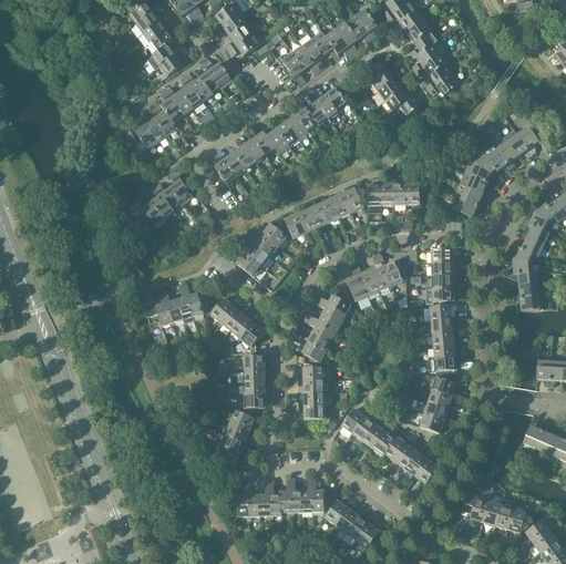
[(131,0),(134,4),(135,3),(137,7),(127,13),(135,23),(161,4),(157,0),(150,6),(146,0),(145,0),(131,0)]
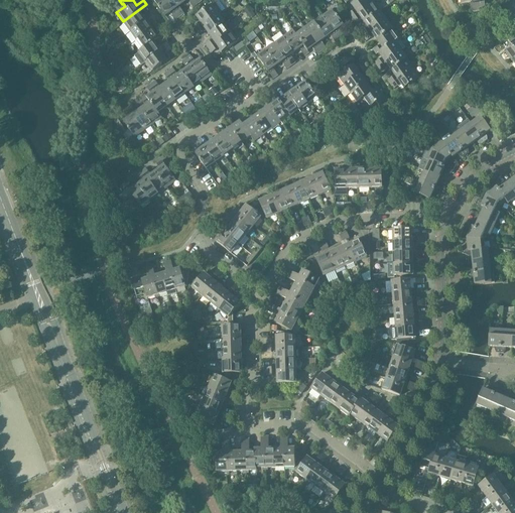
[(179,14),(168,0),(154,0),(164,14),(169,11),(174,18),(179,14)]
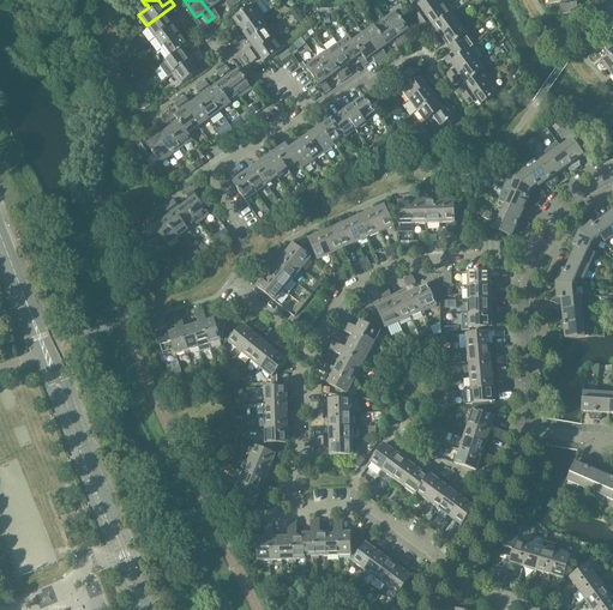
[(200,0),(214,17),(218,13),(212,5),(217,1),(216,0),(200,0)]
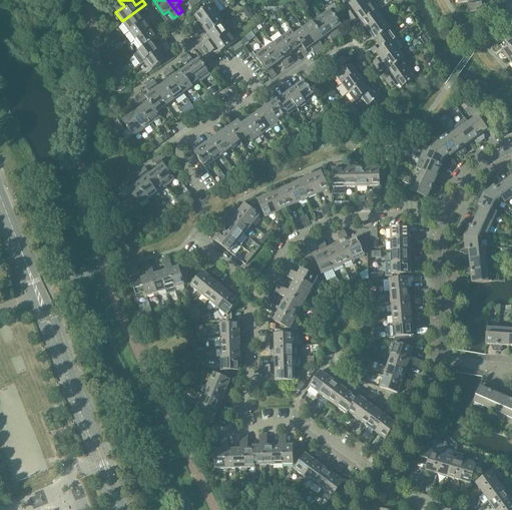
[(342,0),(344,2),(346,0),(348,0),(349,2),(348,2),(352,7),(345,12),(348,17),(371,0),(342,0)]
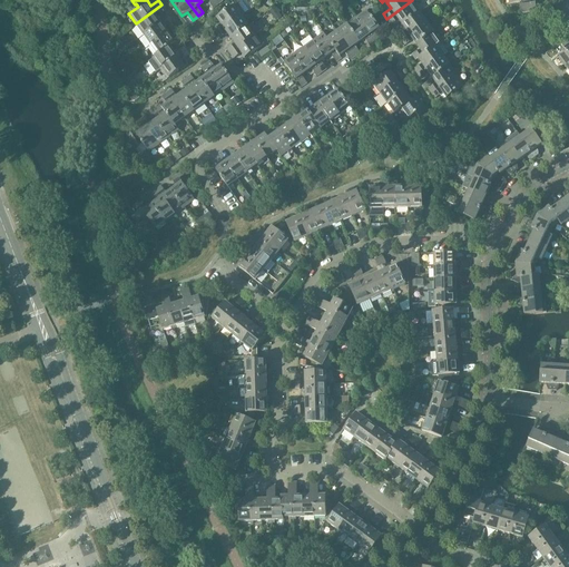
[(419,10),(412,0),(386,19),(390,23),(398,18),(401,22),(419,10)]
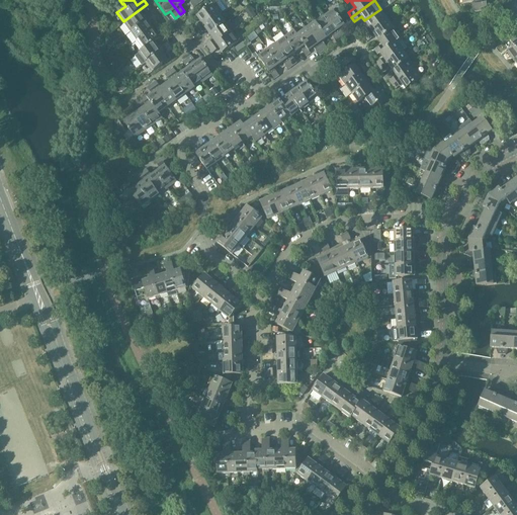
[(461,0),(461,1),(466,0),(471,0),(471,3),(472,9),(487,7),(486,0),(482,1),(482,0),(461,0)]
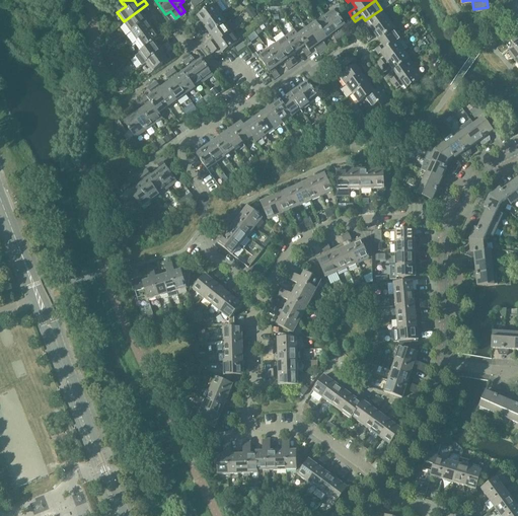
[(193,24),(196,29),(219,12),(213,3),(196,14),(200,19),(193,24)]
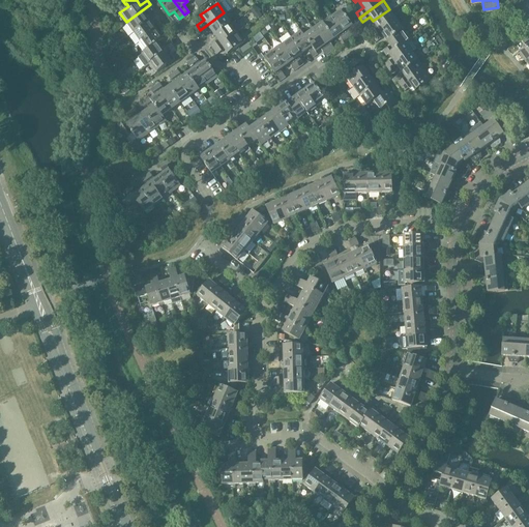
[(126,22),(133,31),(150,19),(146,13),(153,8),(150,4),(126,22)]
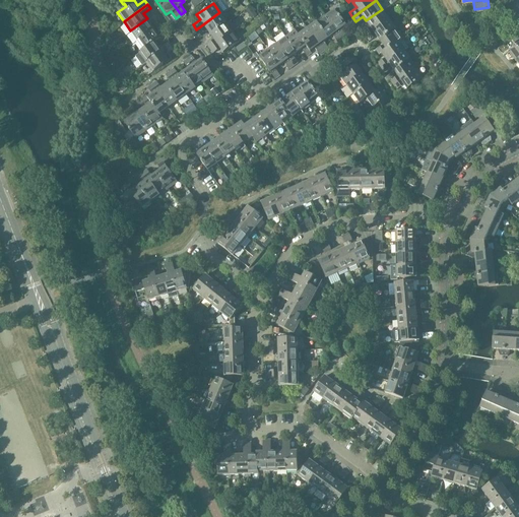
[(333,6),(324,13),(341,37),(345,34),(340,26),(345,23),(333,6)]
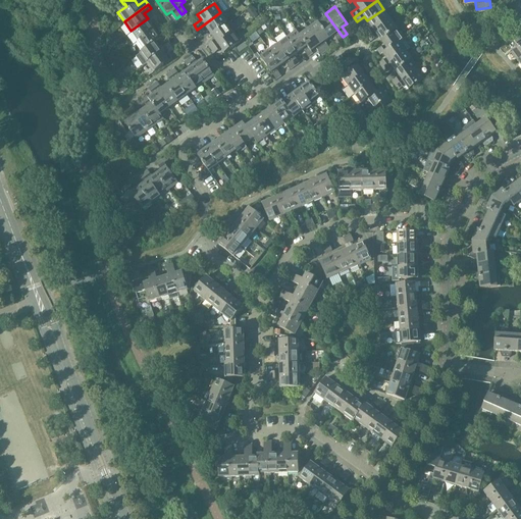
[(363,31),(366,35),(391,18),(383,9),(367,20),(370,26),(363,31)]
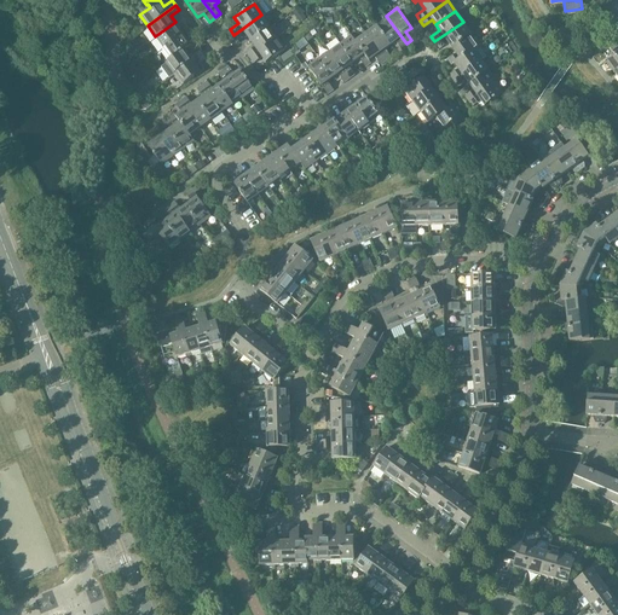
[(246,34),(249,39),(269,25),(261,15),(234,35),(237,40),(246,34)]
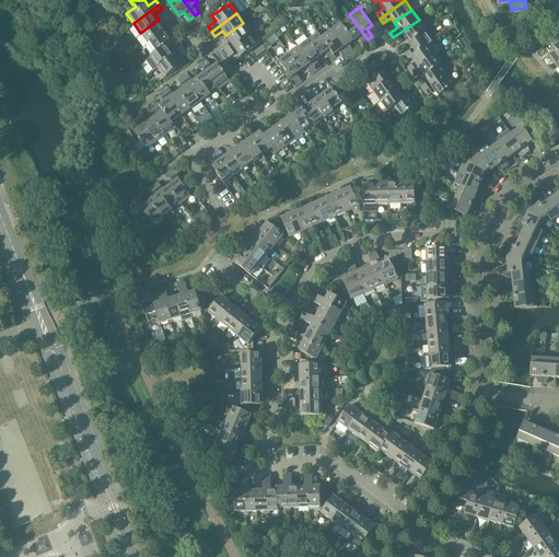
[(349,14),(339,21),(352,39),(358,35),(363,43),(368,39),(349,14)]
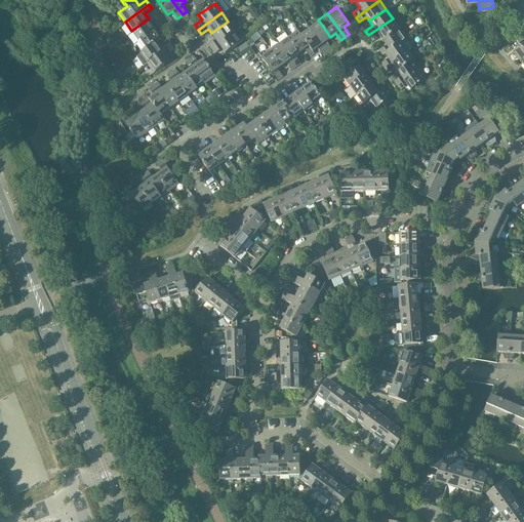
[(131,31),(137,40),(162,23),(159,17),(152,23),(149,18),(131,31)]
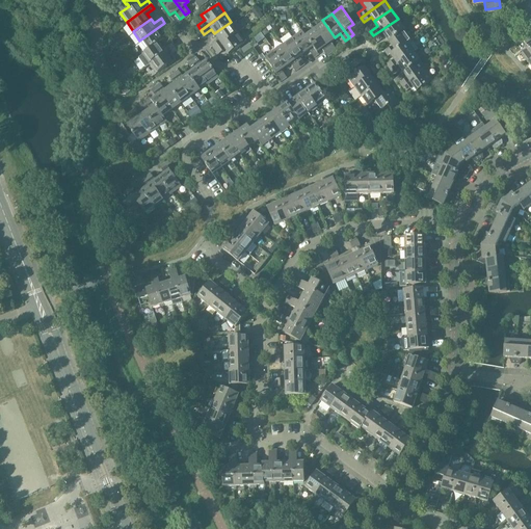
[(210,44),(213,48),(238,30),(241,28),(235,19),(231,22),(214,33),(217,38),(210,44)]
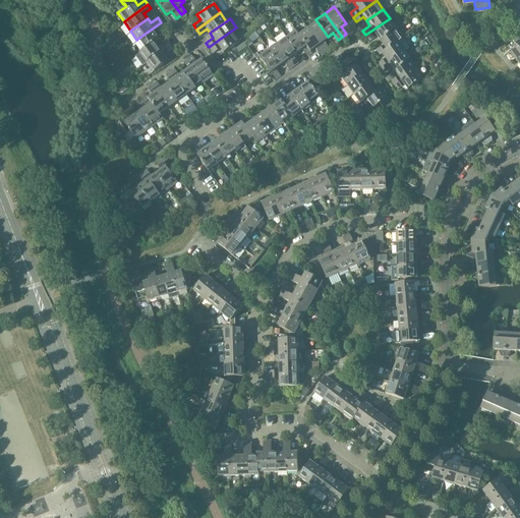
[(380,39),(396,26),(390,18),(365,35),(368,40),(376,35),(380,39)]
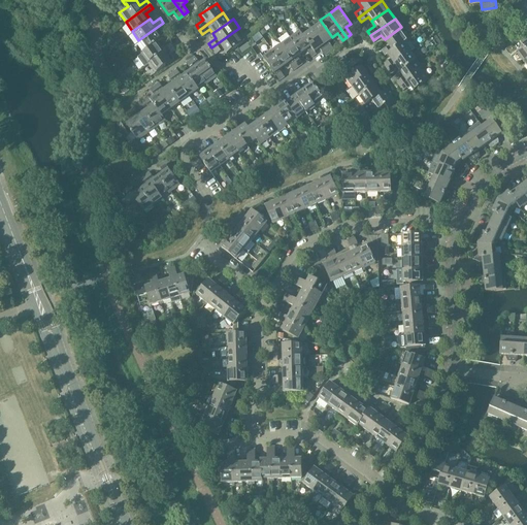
[(310,27),(328,51),(333,46),(328,39),(332,37),(320,20),(310,27)]
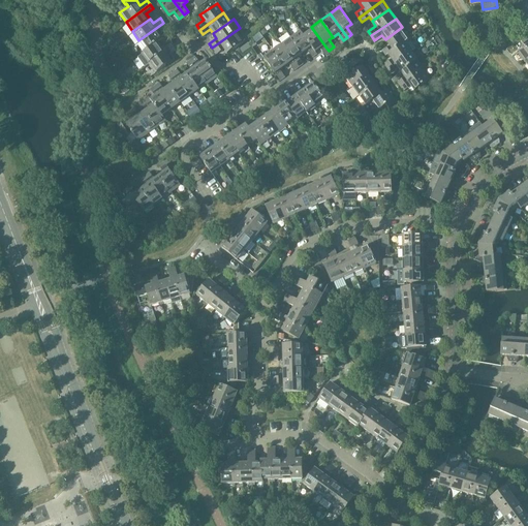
[(138,40),(146,49),(162,37),(159,32),(166,27),(163,23),(138,40)]
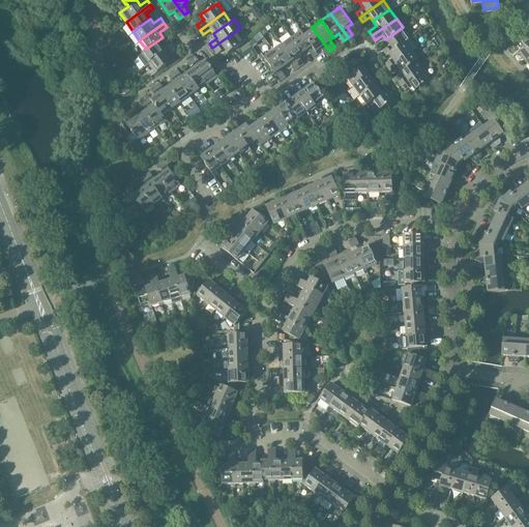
[(312,27),(303,33),(315,50),(320,47),(325,54),(329,51),(312,27)]
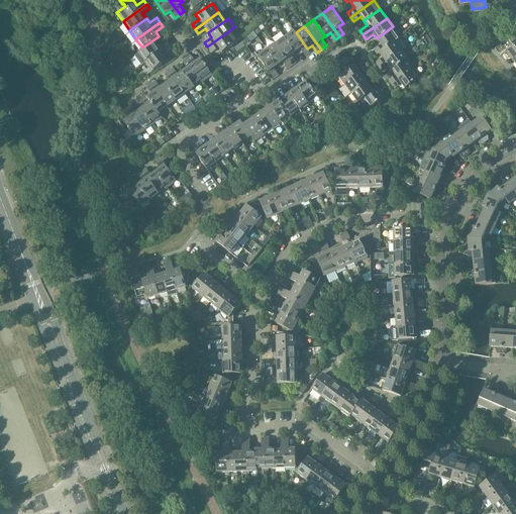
[(376,53),(378,50),(394,39),(395,39),(399,35),(393,26),(377,38),(380,42),(373,47),(376,53)]
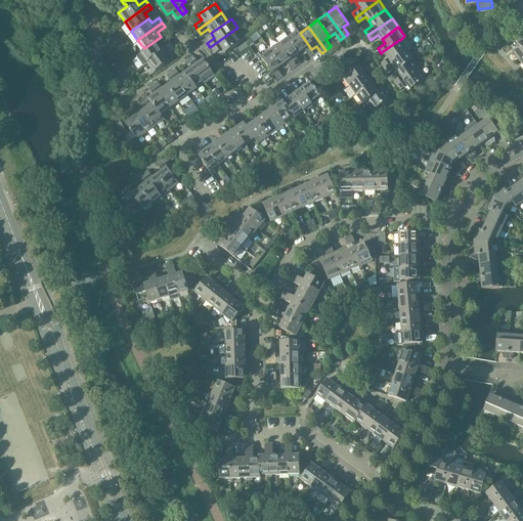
[(296,28),(287,34),(299,51),(303,48),(308,55),(313,51),(311,49),(300,33),(296,28)]
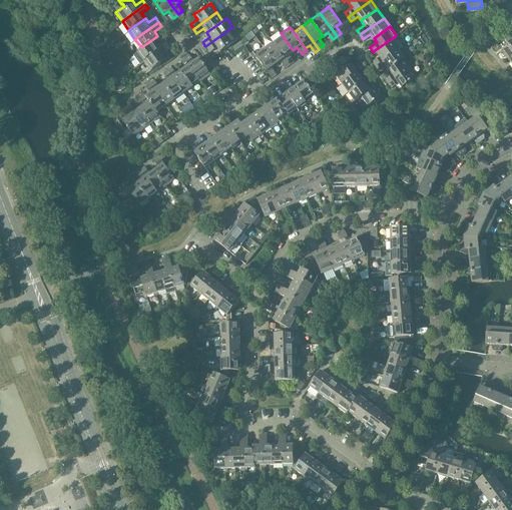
[(511,28),(503,36),(507,41),(509,43),(501,49),(508,58),(511,55),(511,28)]
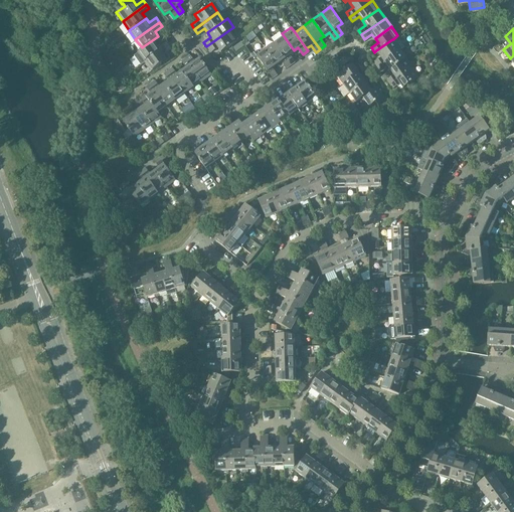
[(230,29),(206,46),(210,50),(217,45),(220,50),(236,38),(230,29)]
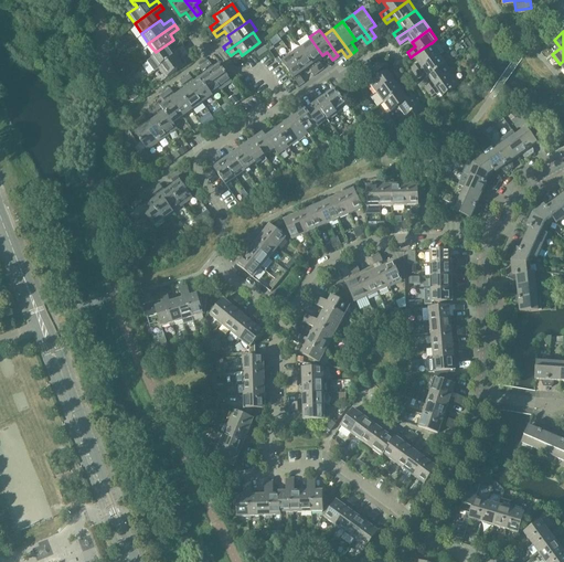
[(309,36),(299,44),(318,70),(323,66),(318,59),(322,55),(309,36)]
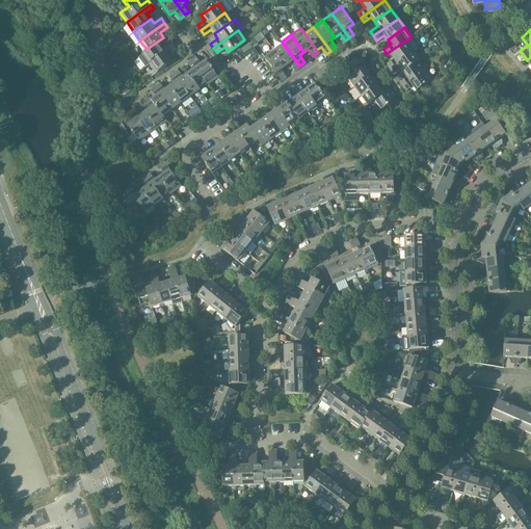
[(147,49),(141,53),(148,62),(165,50),(162,46),(169,41),(165,35),(163,37),(147,49)]
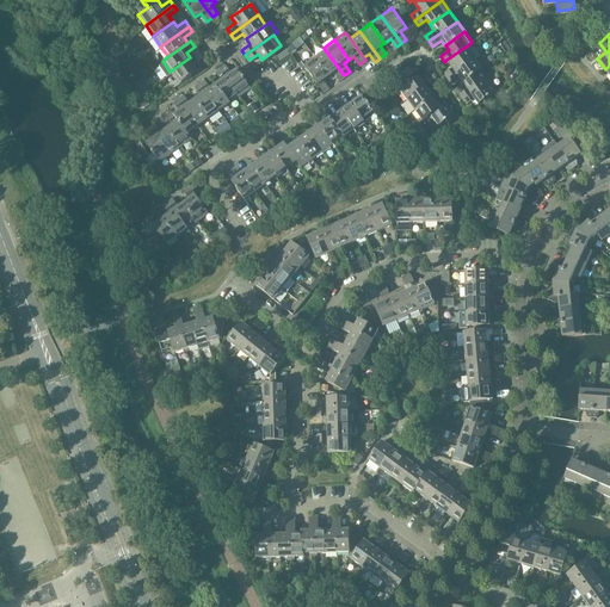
[(442,72),(445,76),(474,56),(480,53),(472,42),(467,47),(466,47),(447,60),(450,66),(442,72)]
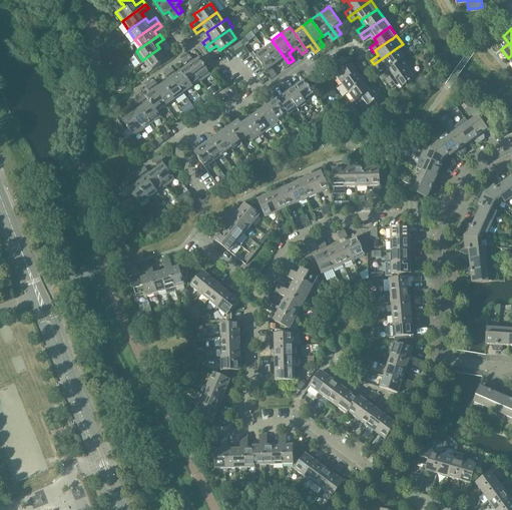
[(272,40),(264,46),(275,62),(280,59),(285,66),(289,63),(272,40)]
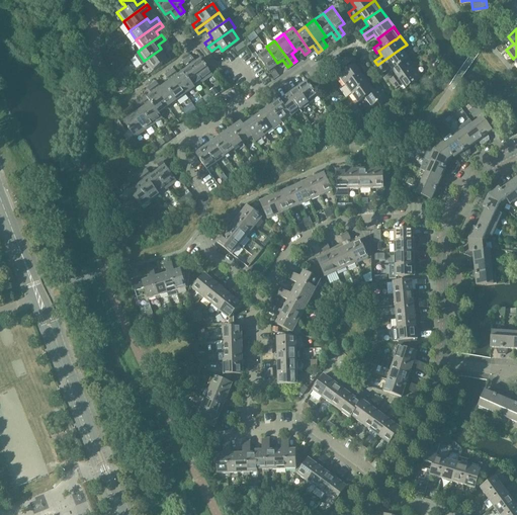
[(277,63),(266,47),(256,54),(273,77),(278,74),(273,66),(277,63)]
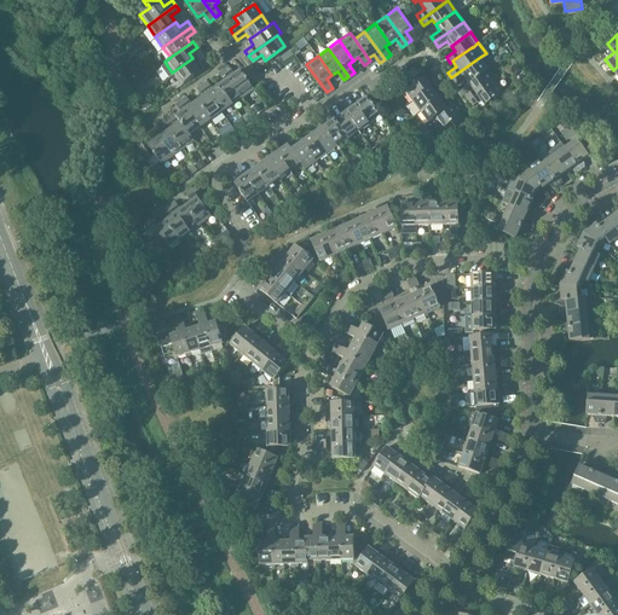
[(192,58),(172,73),(180,83),(208,63),(204,57),(196,63),(192,58)]
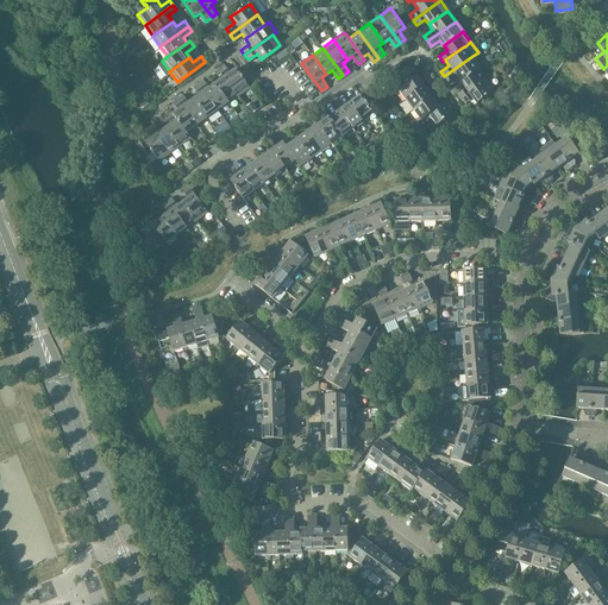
[(457,76),(461,81),(480,67),(472,56),(444,76),(449,82),(457,76)]
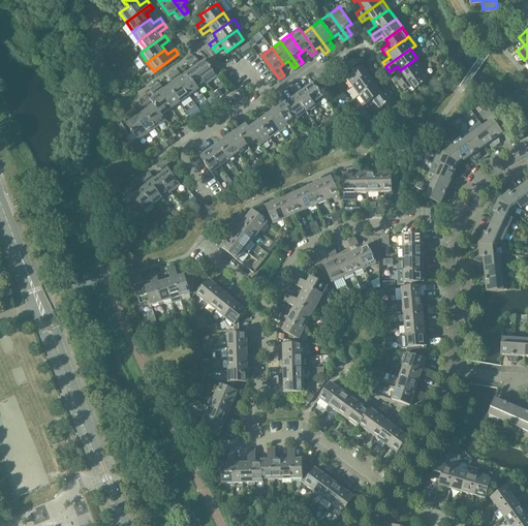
[(362,59),(358,53),(346,61),(350,67),(351,66),(353,69),(344,75),(351,85),(375,67),(372,63),(365,68),(362,63),(361,63),(359,61),(362,59)]
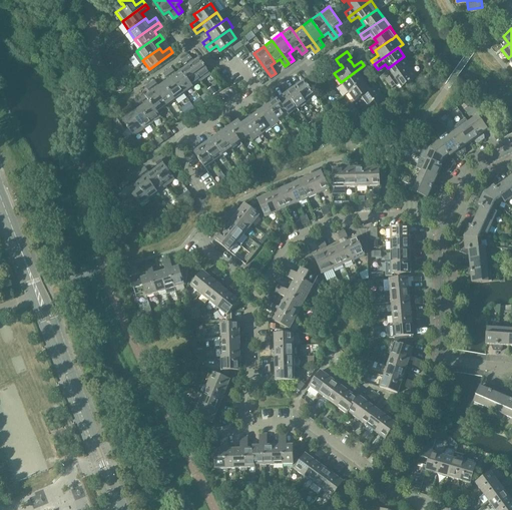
[(183,55),(200,78),(209,72),(198,55),(193,59),(188,52),(183,55)]
